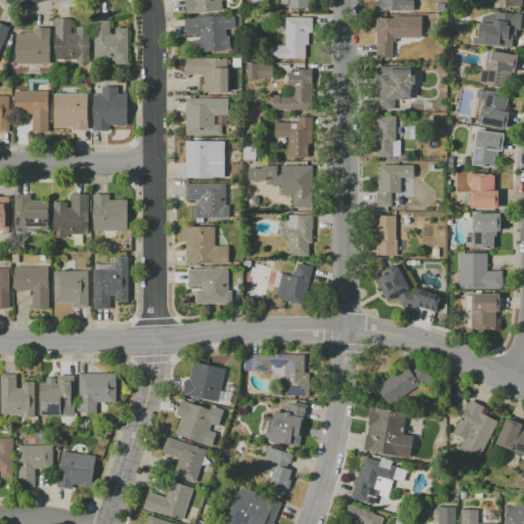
[(221,0),(222,10),(186,13),(184,0),(221,0)]
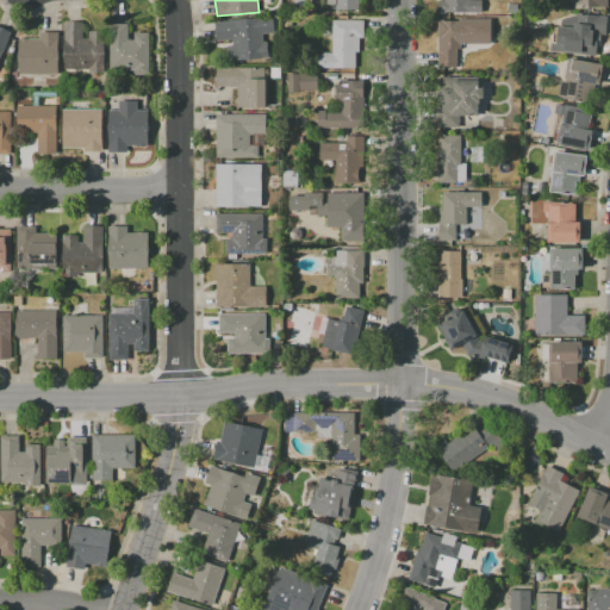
[(359,0),(359,10),(335,10),(335,6),(323,5),(323,0),(359,0)]
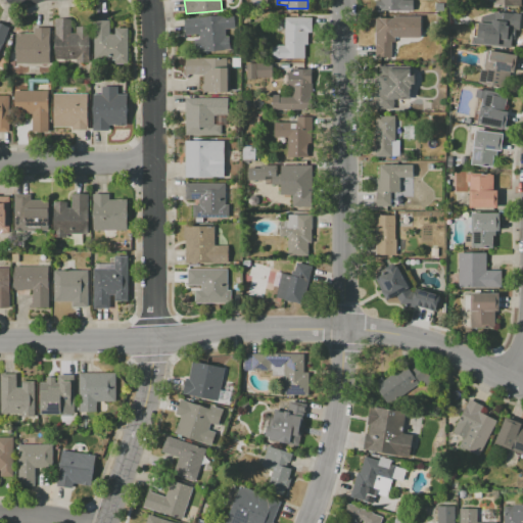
[(413,0),(413,13),(375,13),(376,0),(413,0)]
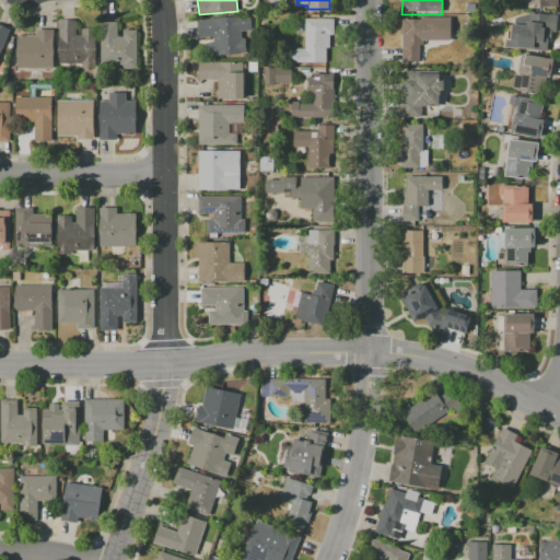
[(558,15),(556,32),(549,31),(549,36),(548,36),(547,46),(547,51),(504,48),(508,19),(526,12),(558,15)]
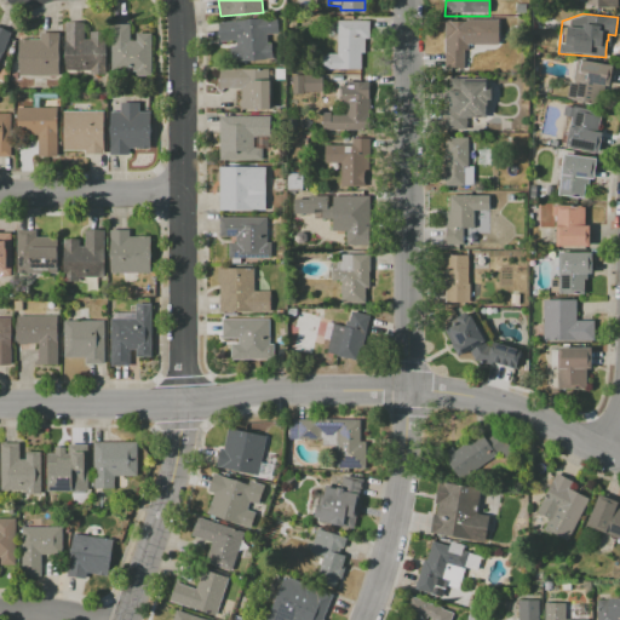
[(218,23),(277,17),(279,33),(268,34),(268,40),(268,41),(268,44),(273,42),(274,58),(231,62),(230,46),(236,45),(236,40),(219,41),(218,23)]
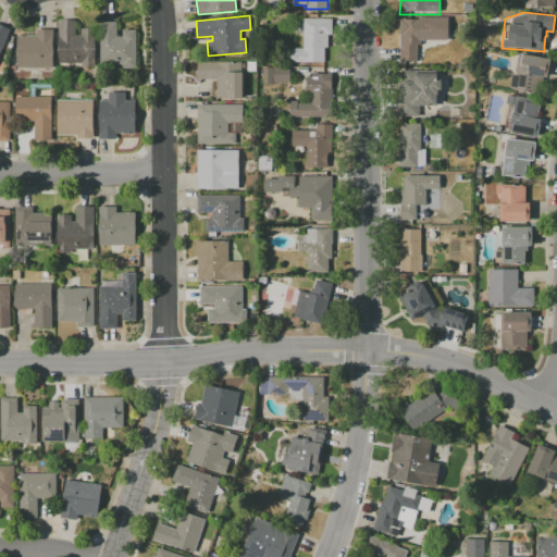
[(399,19),(419,19),(419,17),(448,17),(448,40),(420,40),(420,45),(417,45),(417,61),(399,61),(399,19)]
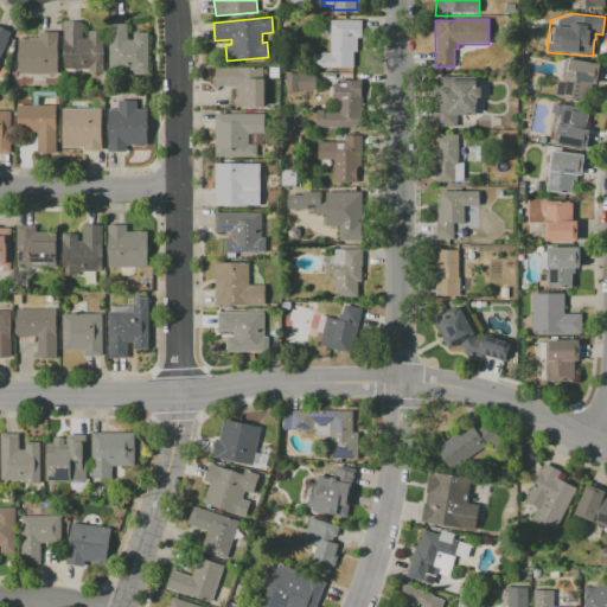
[(331,20),(363,20),(363,38),(358,38),(357,51),(353,51),(353,68),(313,68),(313,55),(319,55),(319,52),(330,52),(331,20)]
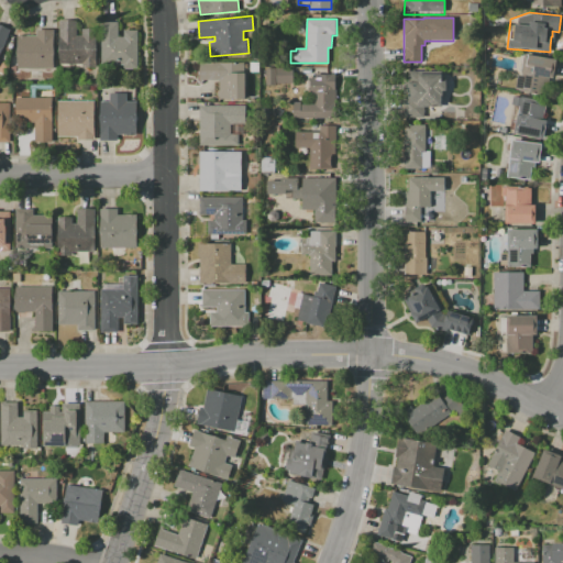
[(59,20),(76,21),(76,35),(81,35),(81,29),(96,29),(96,67),(83,67),(83,64),(58,64),(59,20)]
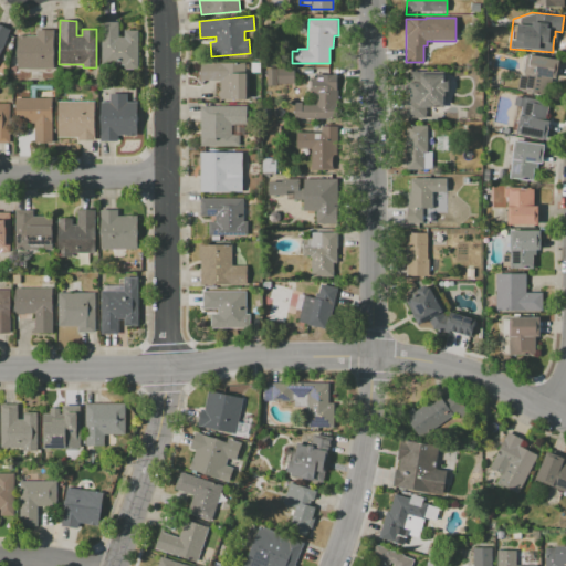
[(138,31),(138,70),(125,70),(125,65),(102,65),(101,22),(118,22),(118,38),(124,38),(124,31),(138,31)]
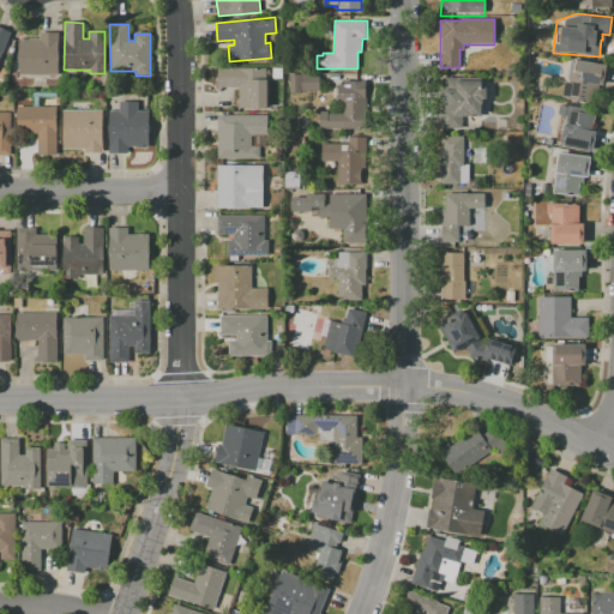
[(0,26),(11,31),(0,56),(0,26)]
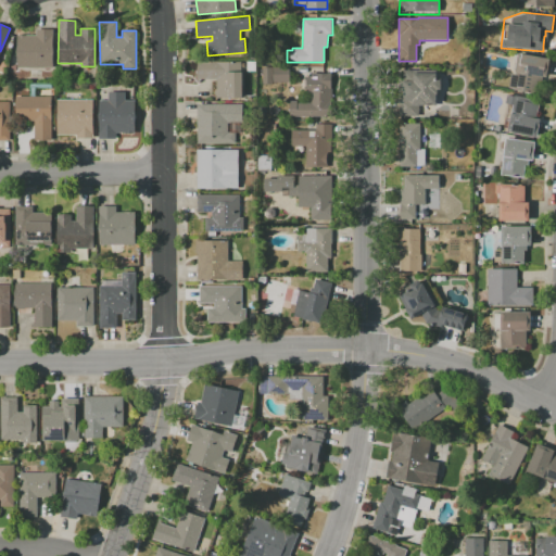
[(53,29),(53,60),(52,60),(52,67),(17,67),(16,36),(36,35),(36,29),(53,29)]
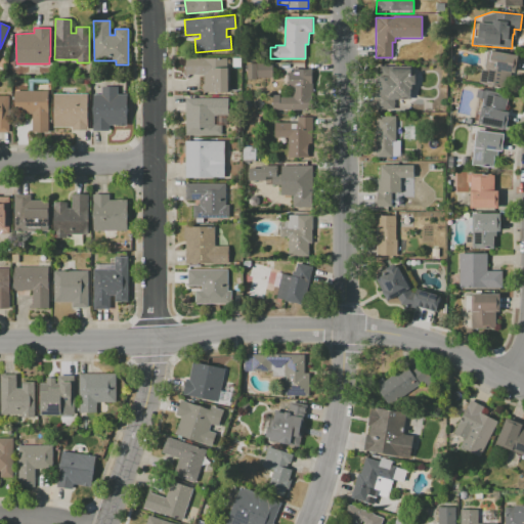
[(518,55),(512,90),(483,85),(483,84),(479,83),(482,69),(481,69),(484,51),(487,51),(487,50),(518,55)]
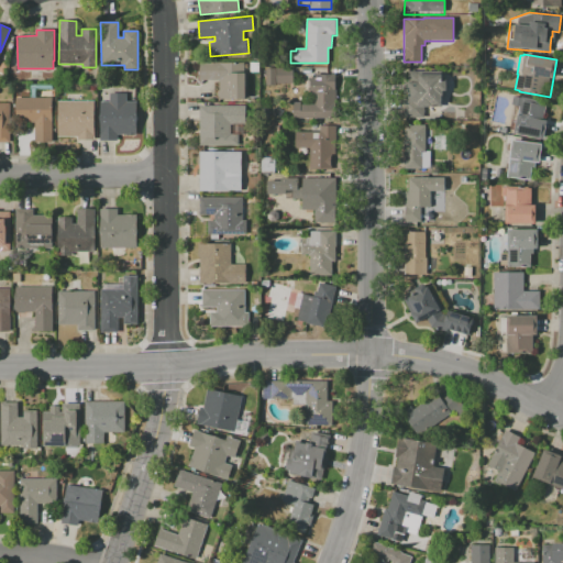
[(199,63),(246,62),(246,99),(218,99),(218,90),(219,90),(219,79),(199,80),(199,63)]
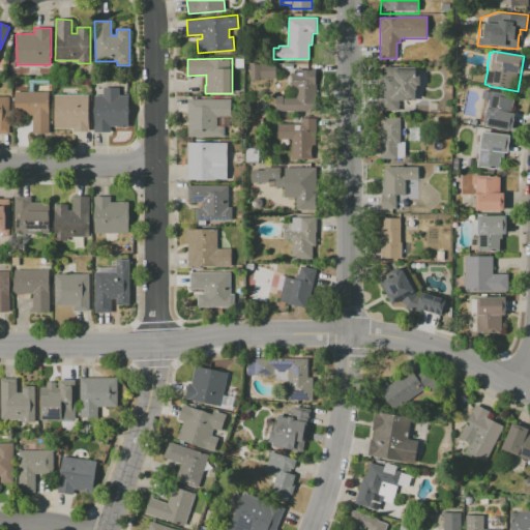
[(260,64),(276,63),(276,78),(260,79),(260,64)]
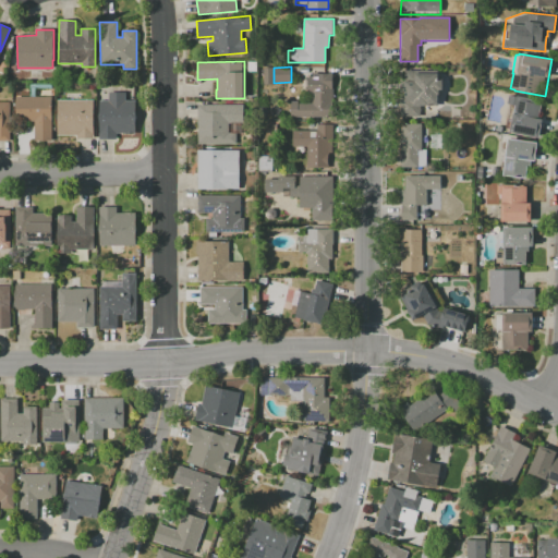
[(401,106),(403,106),(404,70),(416,71),(416,73),(436,74),(436,79),(443,79),(441,91),(439,89),(439,94),(437,94),(436,107),(423,106),(422,108),(421,108),(421,118),(400,118),(401,106)]
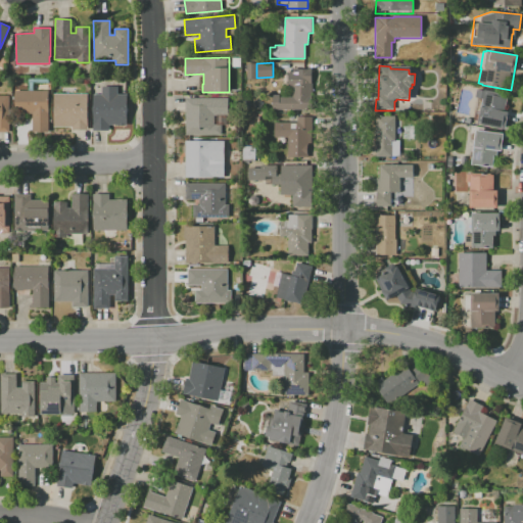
[(272,109),(272,95),(279,95),(279,97),(292,97),(292,85),(295,85),(296,69),(312,69),(311,110),(272,109)]
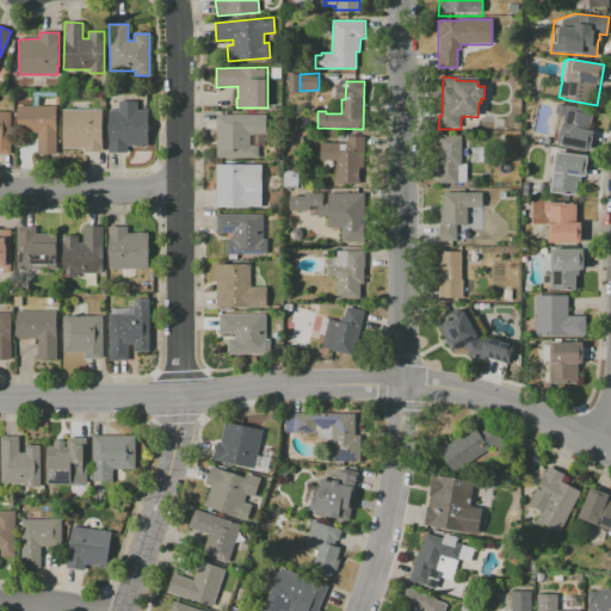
[(119,102),(137,102),(137,110),(148,110),(148,148),(130,148),(130,146),(127,146),(127,152),(109,153),(109,110),(119,110),(119,102)]
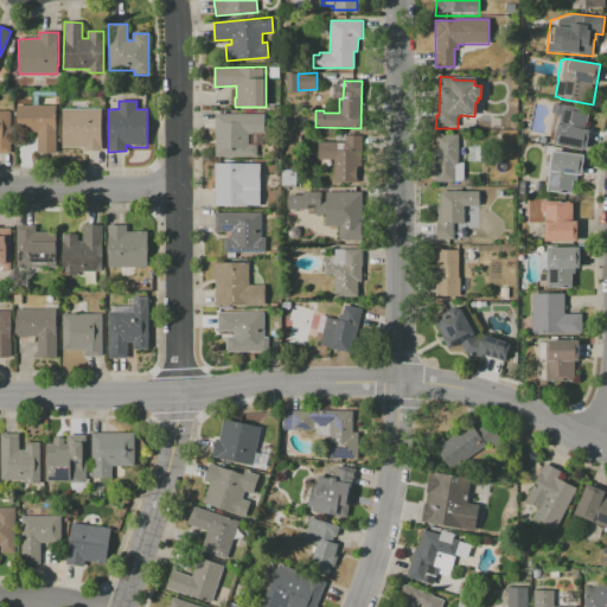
[(554,103),(562,106),(562,104),(589,109),(586,128),(589,129),(586,149),(554,144),(558,115),(551,114),(554,103)]
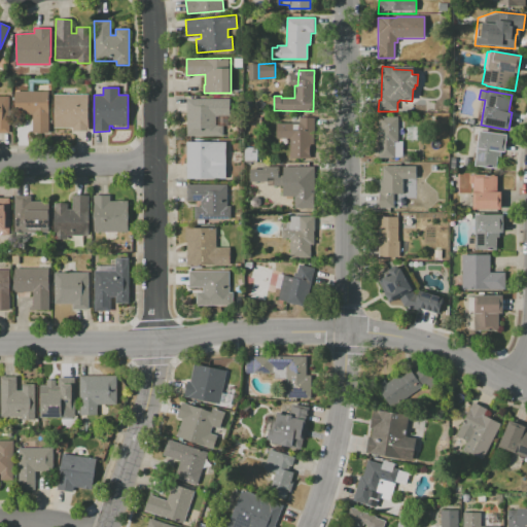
[(14,92),(48,92),(48,134),(33,134),(32,114),(14,114),(14,92)]
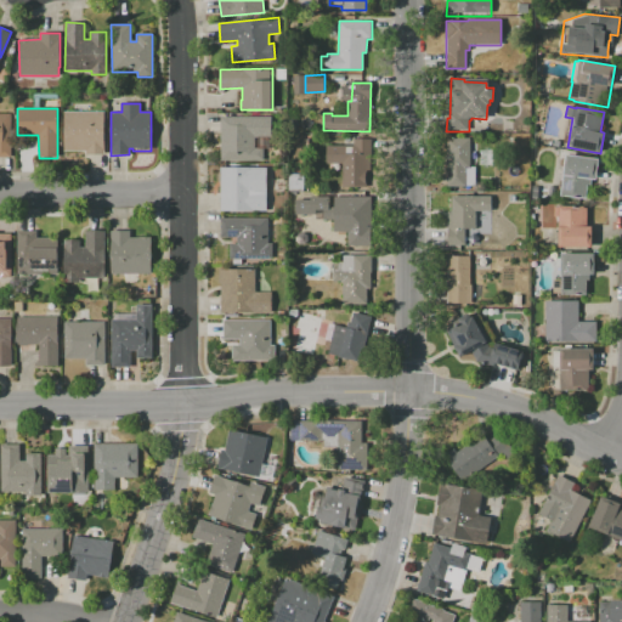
[(63,112),(106,112),(107,146),(105,146),(105,154),(85,154),(85,151),(63,151),(63,112)]
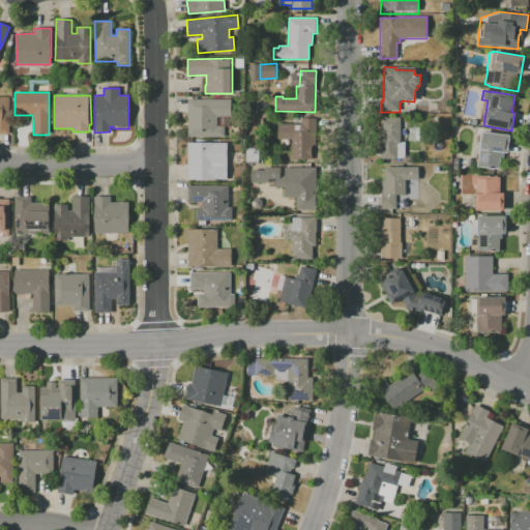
[(0,97),(9,97),(9,135),(0,135),(0,97)]
